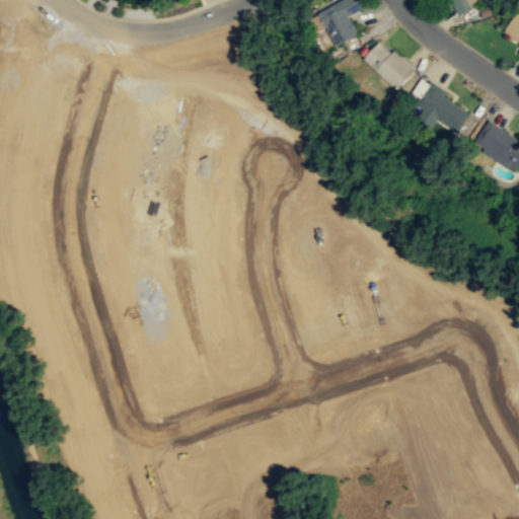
[(332,46),(357,35),(348,15),(363,9),(358,0),(342,0),(317,11),(332,46)]
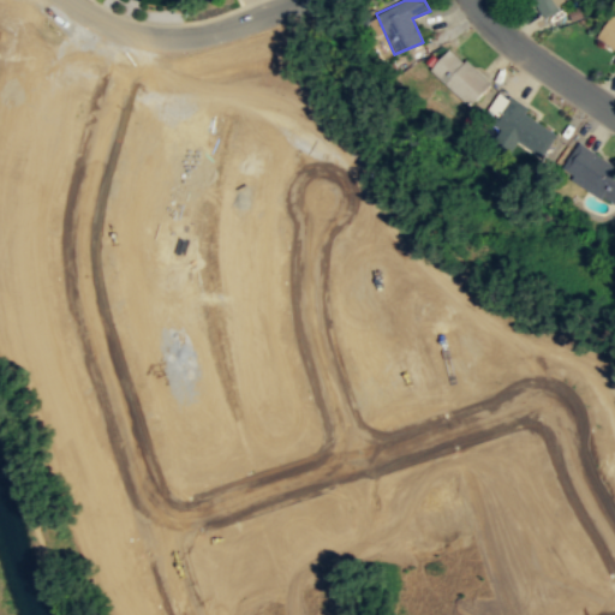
[(531,0),(541,17),(566,4),(563,0),(531,0)]
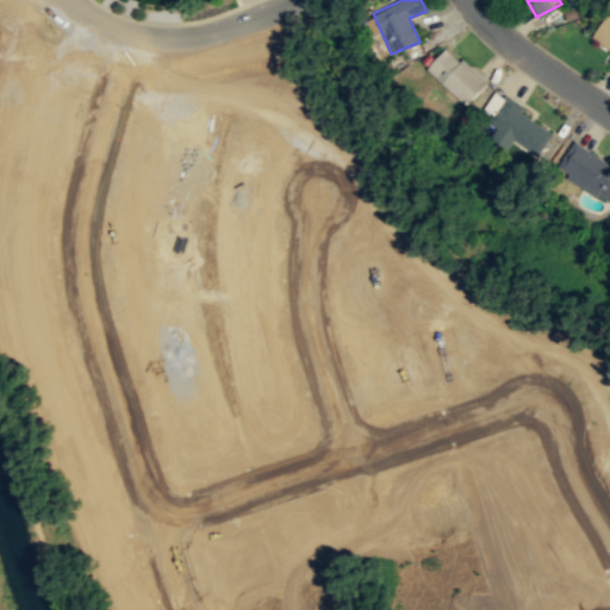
[(592,36),(609,48),(609,14),(608,13),(592,36)]
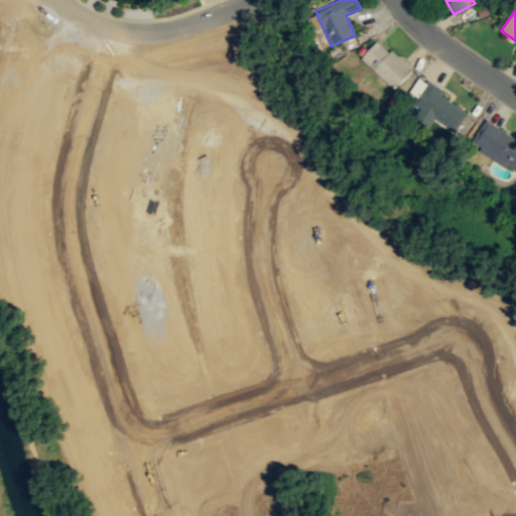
[(393,89),(411,71),(381,39),(362,58),(393,89)]
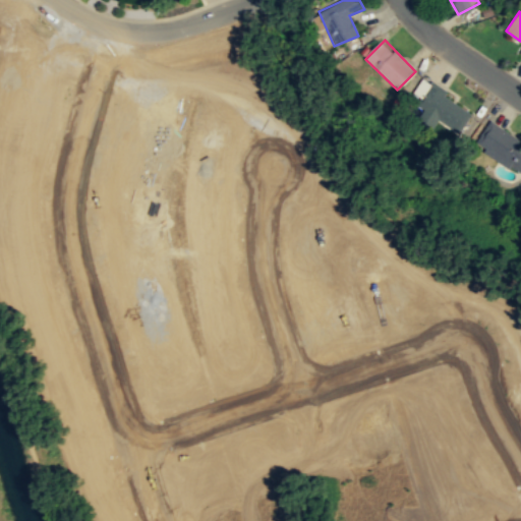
[(458,132),(472,111),(430,82),(416,104),(458,132)]
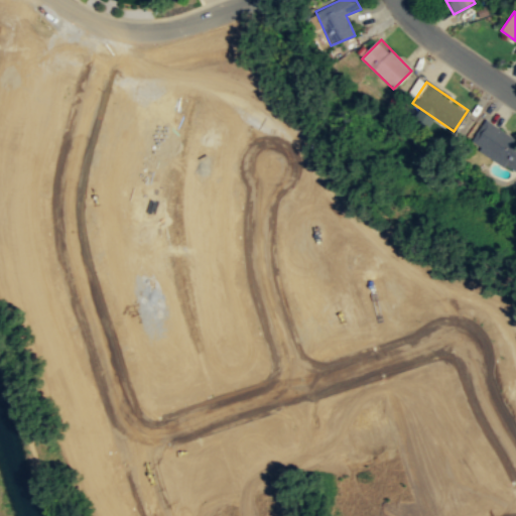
[(470,146),(515,171),(515,138),(484,121),(470,146)]
